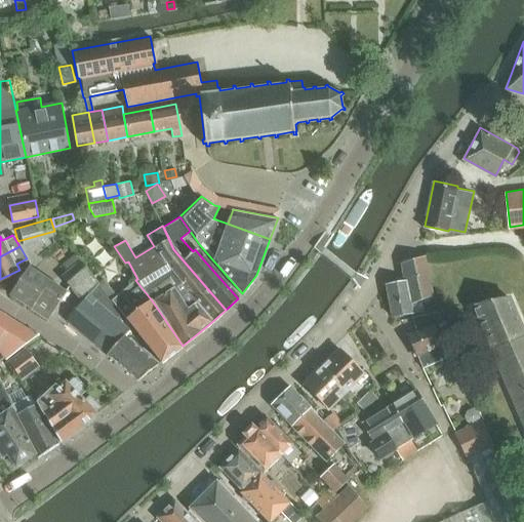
[(420,298),(432,294),(426,258),(425,254),(401,261),(405,280),(386,283),(392,315),(422,309),(420,298)]
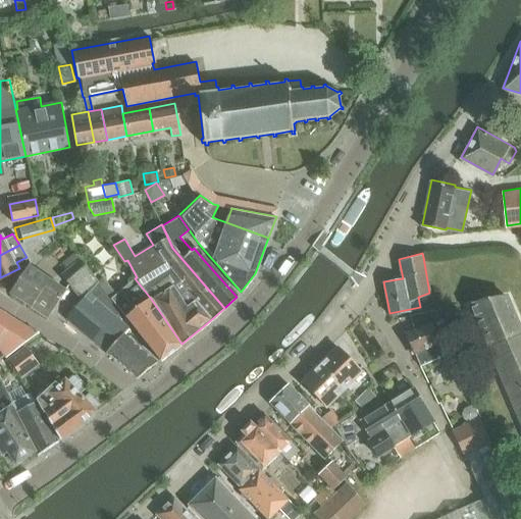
[(70,287),(90,271),(80,258),(60,274),(70,287)]
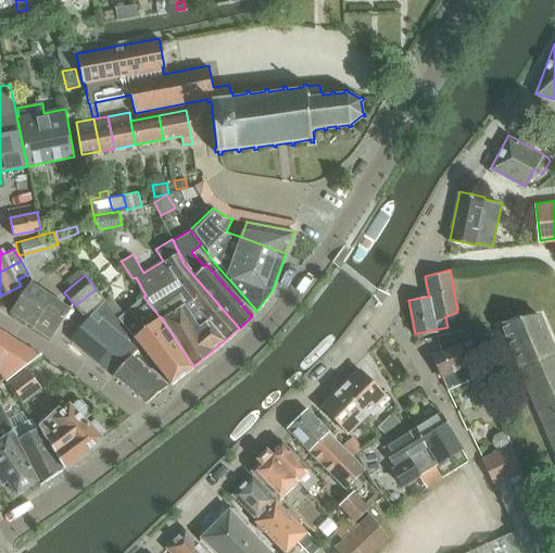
[(50,338),(70,309),(29,281),(10,311),(50,338)]
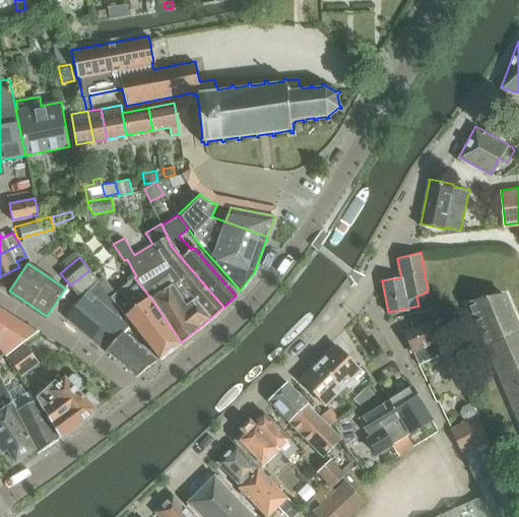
[(80,299),(66,316),(106,349),(136,376),(156,361),(120,330),(127,324),(115,313),(121,308),(99,280),(89,270),(70,285),(80,299)]
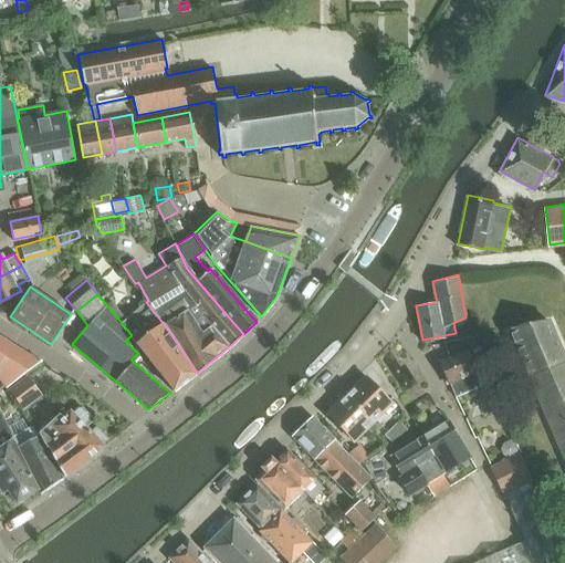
[(197,373),(164,324),(146,302),(126,319),(111,302),(107,305),(132,335),(174,392),(197,373)]
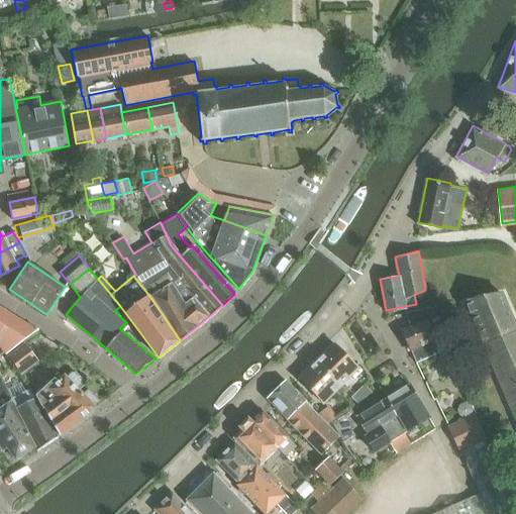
[(515,323),(503,293),(481,298),(466,302),(515,420),(515,323)]
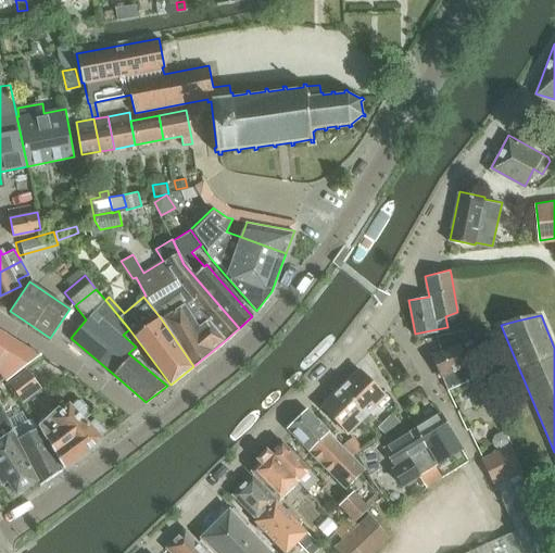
[(475,360),(467,363),(463,351),(470,348),(462,328),(437,334),(440,350),(430,353),(440,376),(442,375),(448,388),(480,374),(475,360)]
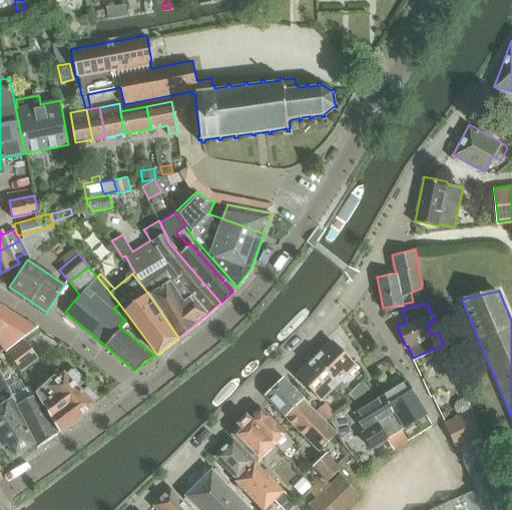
[(36,326),(0,304),(0,343),(4,349),(4,350),(36,326)]
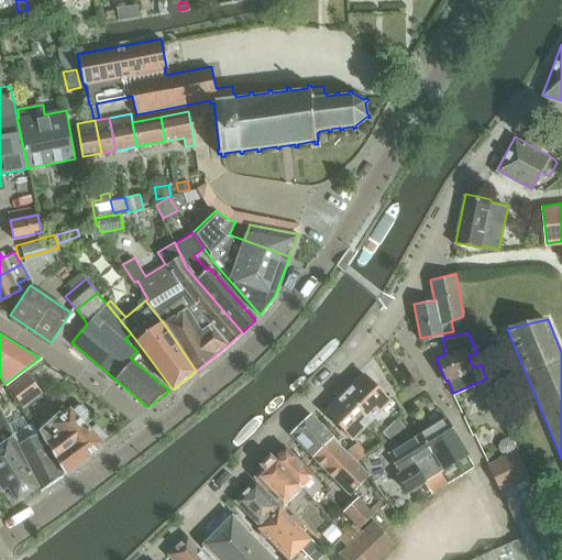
[(7,387),(23,407),(42,393),(26,373),(7,387)]
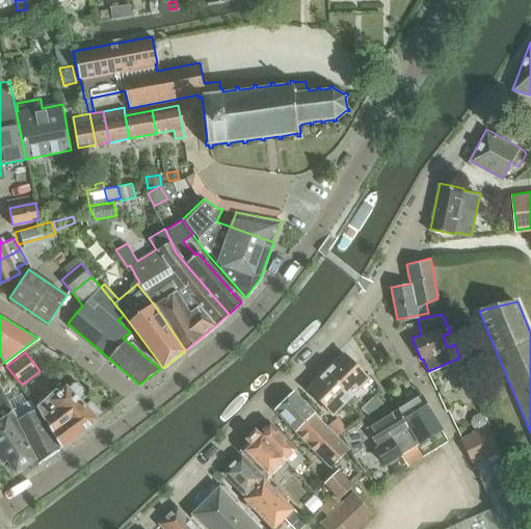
[(333,364),(325,371),(350,396),(352,394),(368,378),(344,353),(342,355),(337,354),(333,360),(333,364)]
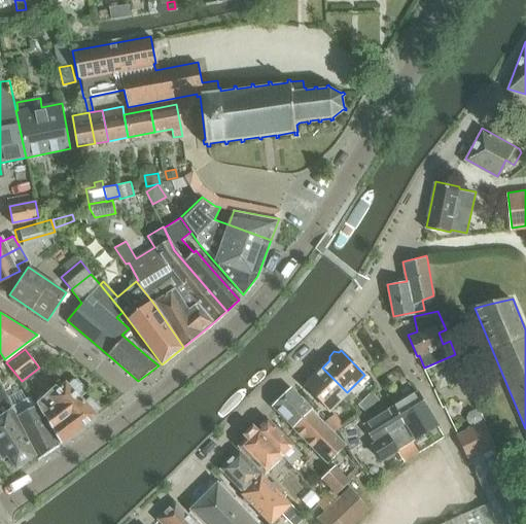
[(306,383),(305,385),(328,410),(344,395),(350,400),(355,395),(349,390),(347,392),(322,368),(315,375),(311,374),(306,379),(306,383)]
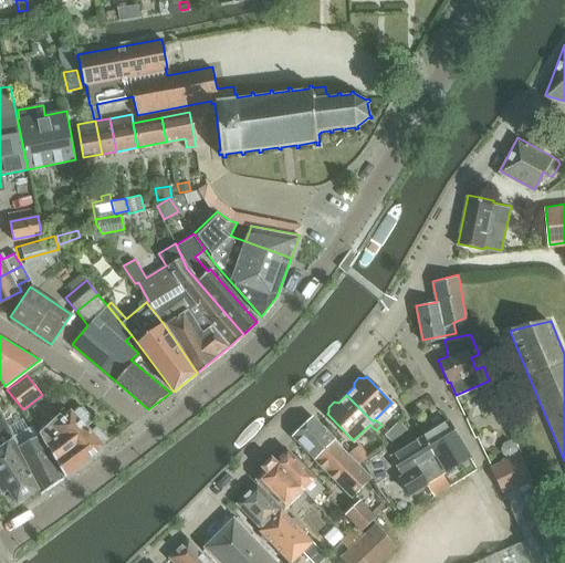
[(102,442),(106,438),(96,426),(91,431),(86,426),(91,421),(92,416),(82,406),(79,407),(72,413),(71,410),(64,417),(60,414),(39,434),(46,447),(49,445),(65,476),(104,446),(102,442)]
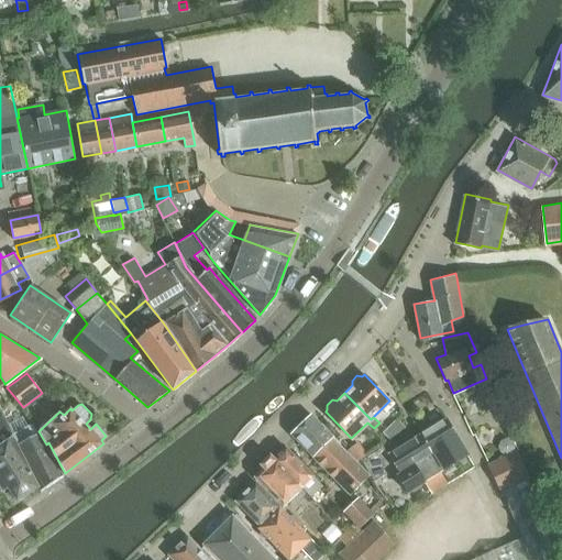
[(17,501),(37,486),(12,432),(0,407),(0,484),(3,490),(8,487),(17,501)]
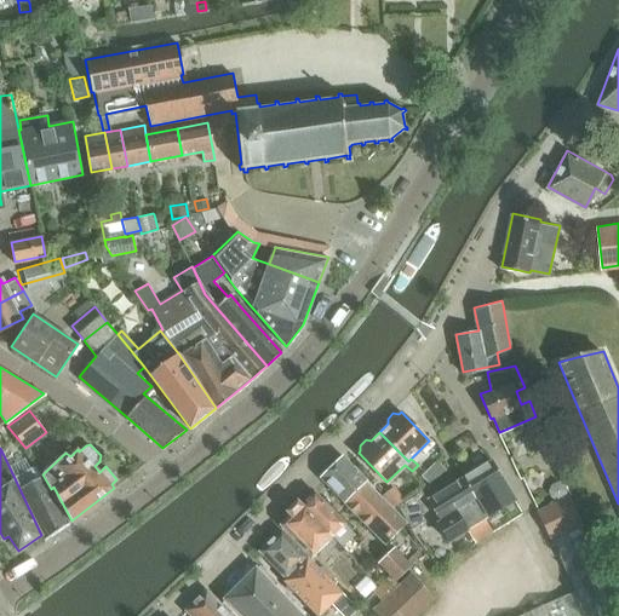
[(384,542),(405,522),(365,481),(367,479),(343,455),(320,477),(384,542)]
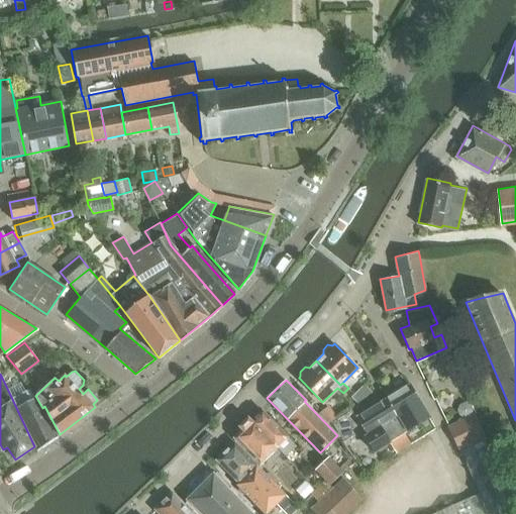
[(398,414),(378,426),(388,441),(394,451),(410,442),(403,432),(429,416),(410,383),(406,385),(404,384),(397,388),(397,391),(387,397),(398,414)]
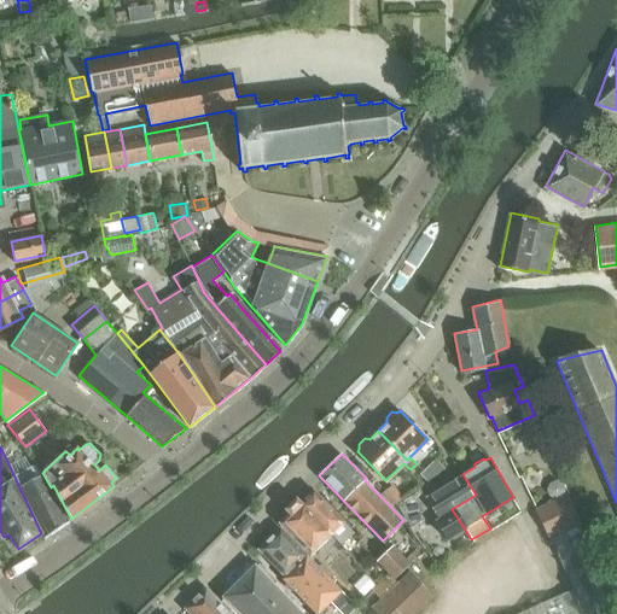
[(33,465),(29,467),(13,474),(41,533),(44,537),(68,521),(41,475),(39,475),(33,465)]
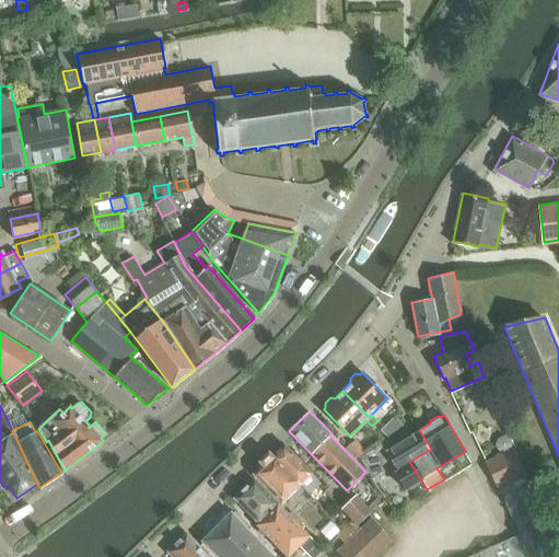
[(394,464),(397,470),(409,462),(431,449),(419,430),(385,451),(382,443),(380,441),(380,442),(359,454),(372,476),(394,464)]
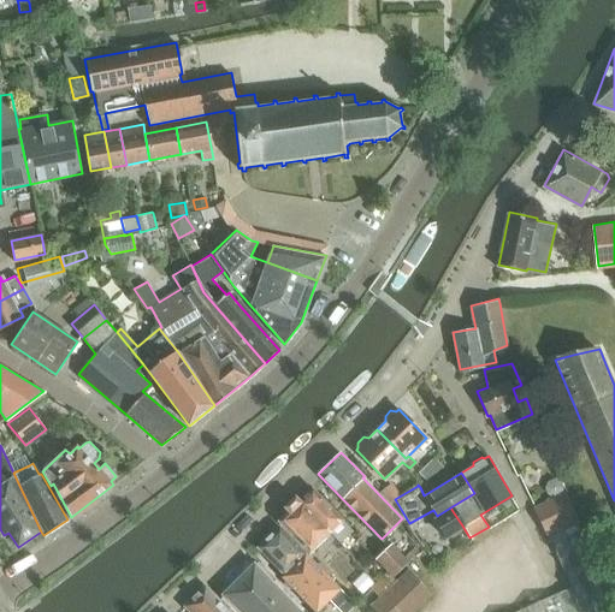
[(547,480),(544,486),(547,493),(553,495),(560,493),(562,487),(560,480),(554,477),(547,480)]
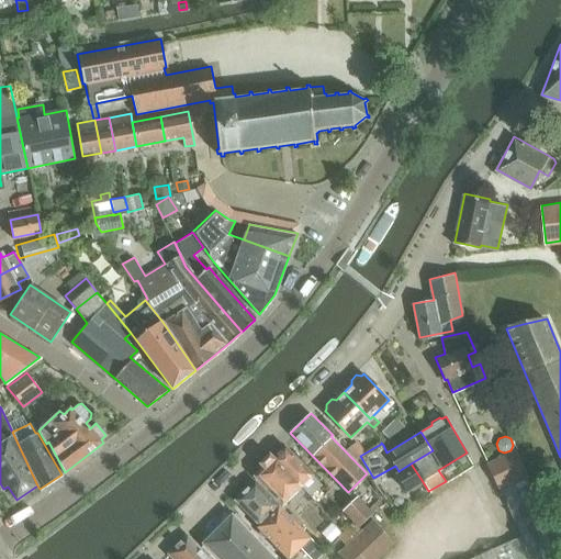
[(354,459),(365,451),(357,440),(346,448),(354,459)]
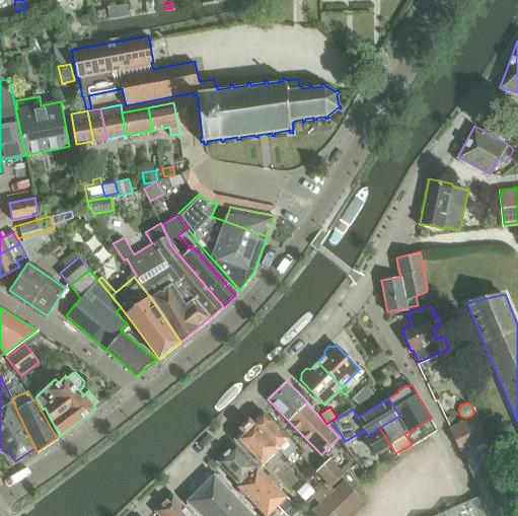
[(251,422),(278,448),(286,457),(297,447),(263,412),(251,422)]
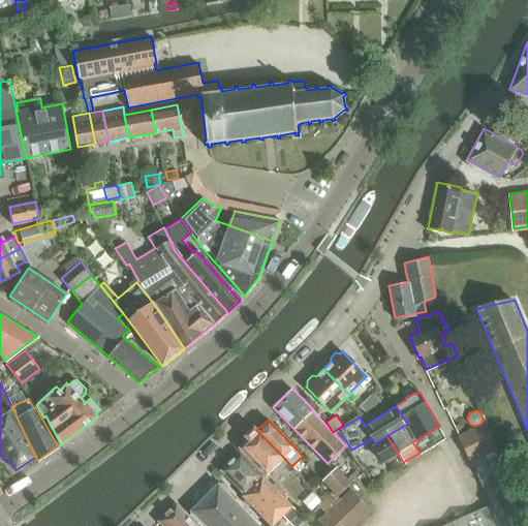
[(485,424),(459,435),(470,461),(496,450),(485,424)]
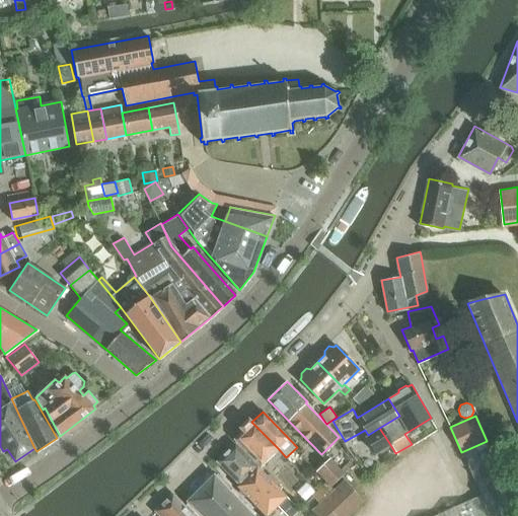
[(260,465),(278,448),(251,422),(248,419),(239,428),(242,431),(234,439),(260,465)]
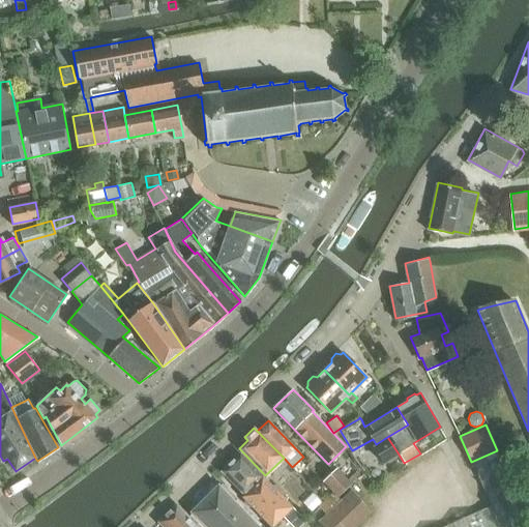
[(376,444),(374,445),(383,461),(385,460),(387,464),(397,458),(394,455),(398,452),(387,437),(376,444)]
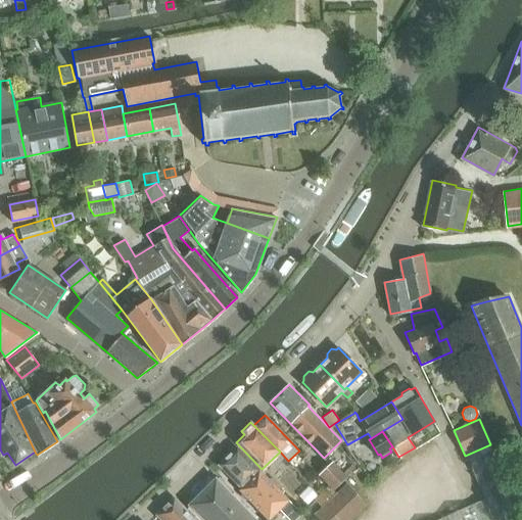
[(433,519),(521,519),(521,512),(515,497),(491,446),(490,444),(465,456),(466,458),(484,497),(471,503),(433,519)]
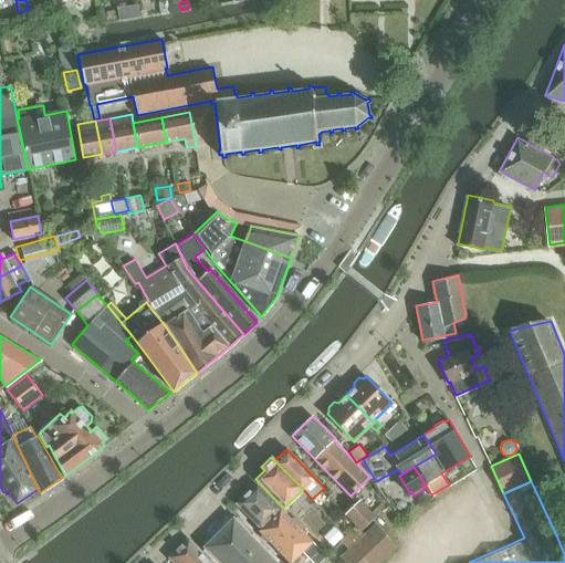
[(237,502),(261,528),(281,510),(255,483),(237,502)]
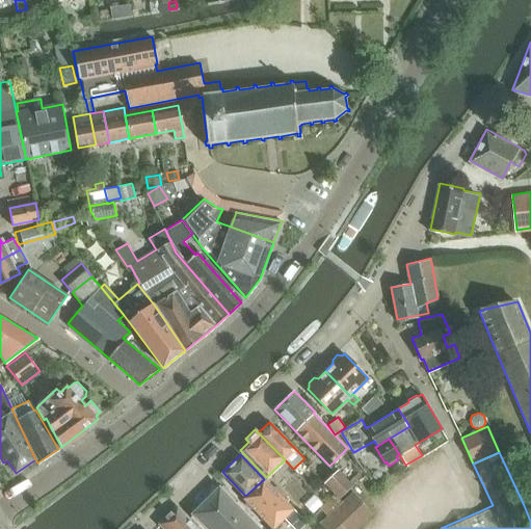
[(324,482),(334,493),(339,498),(351,485),(337,470),(324,482)]
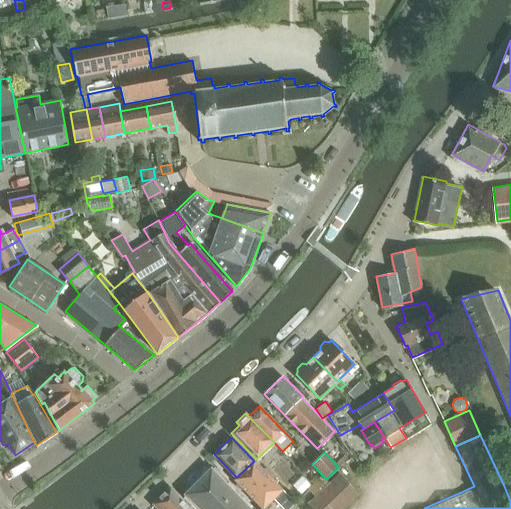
[(243,488),(248,493),(267,474),(254,461),(236,477),(234,479),(236,481),(237,486),(239,488),(243,488)]
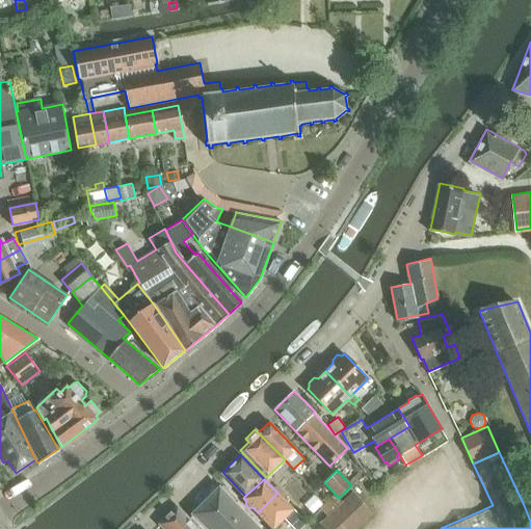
[(260,528),(219,487),(192,514),(206,528),(260,528)]
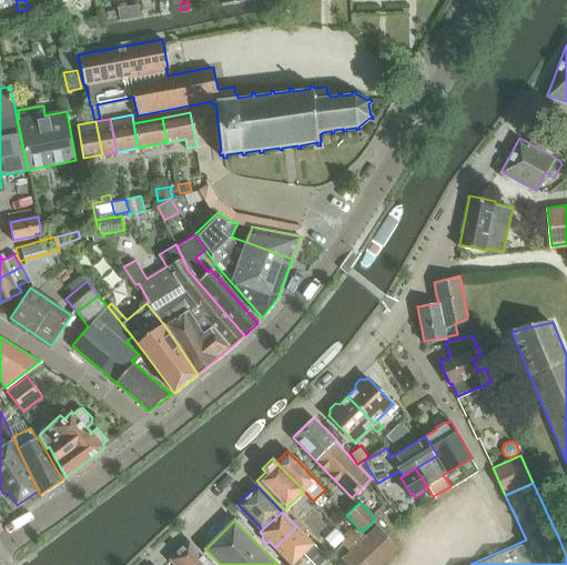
[(365,535),(362,532),(356,526),(341,541),(348,550),(340,558),(345,564),(381,564),(398,548),(376,524),(365,535)]
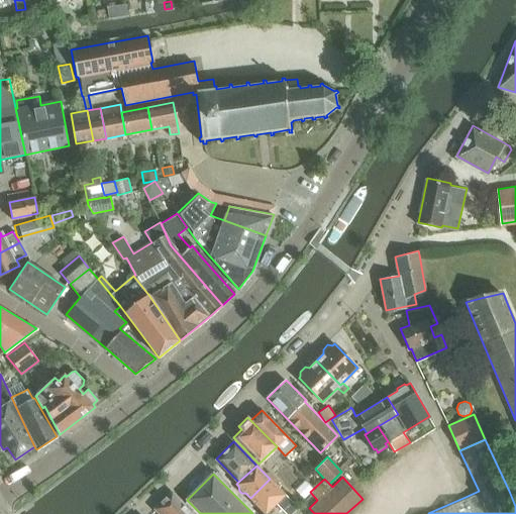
[(288,513),(296,507),(270,479),(250,498),(266,513),(277,503),(287,513),(288,513)]
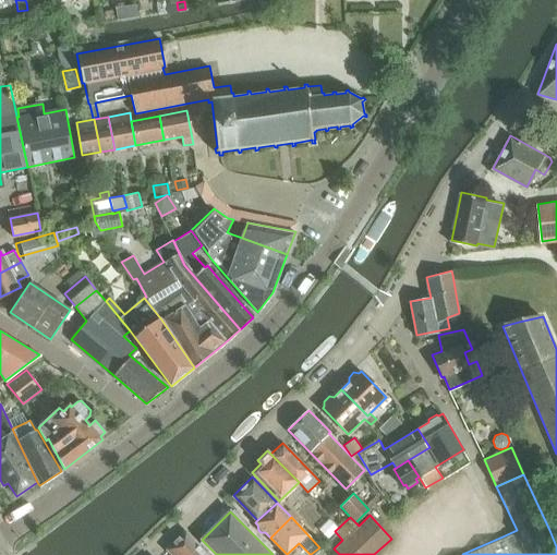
[(170,554),(207,554),(184,532),(166,551),(170,554)]
